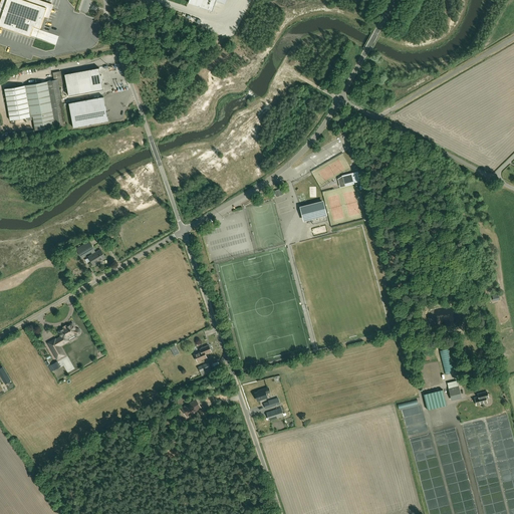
[(40,28),(44,17),(47,8),(23,0),(6,0),(0,20),(0,26),(30,36),(33,26),(40,28)]
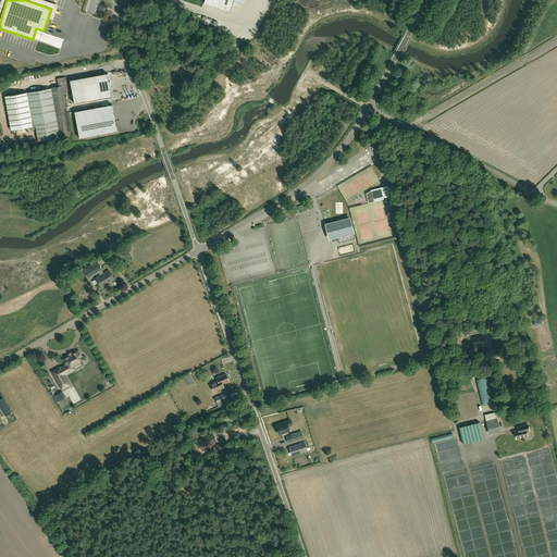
[(205,0),(203,3),(231,12),(233,7),(232,7),(234,1),(234,0),(205,0)]
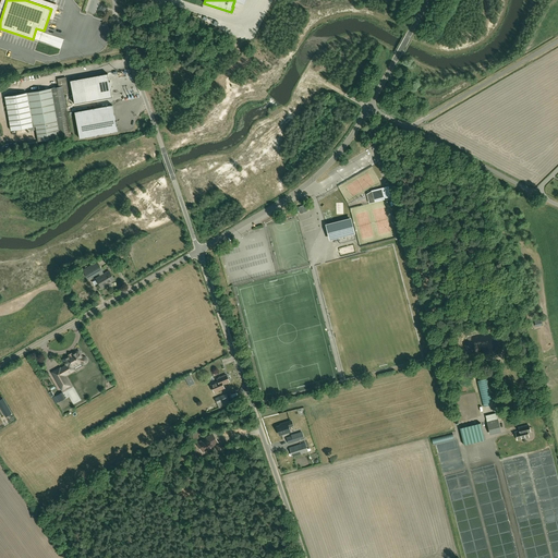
[(74,104),(112,97),(108,73),(70,81),(74,104)]
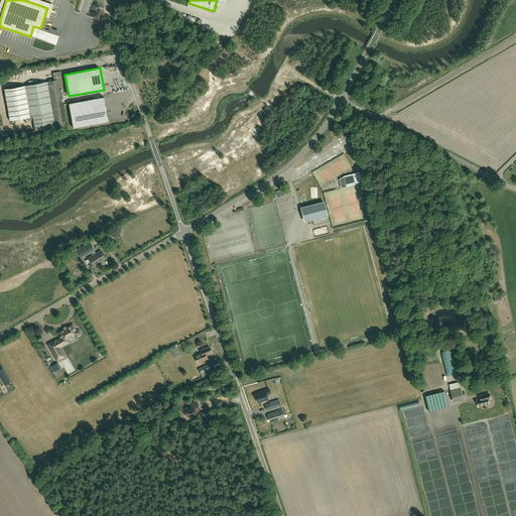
[(54,81),(48,82),(47,82),(26,86),(5,90),(10,121),(33,117),(35,131),(56,127),(56,128),(67,126),(58,85),(63,85),(60,72),(53,73),(54,81)]
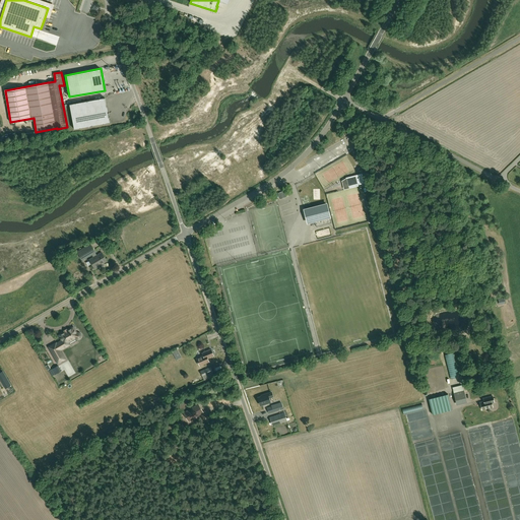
[(74,129),(110,123),(105,98),(70,105),(74,129)]
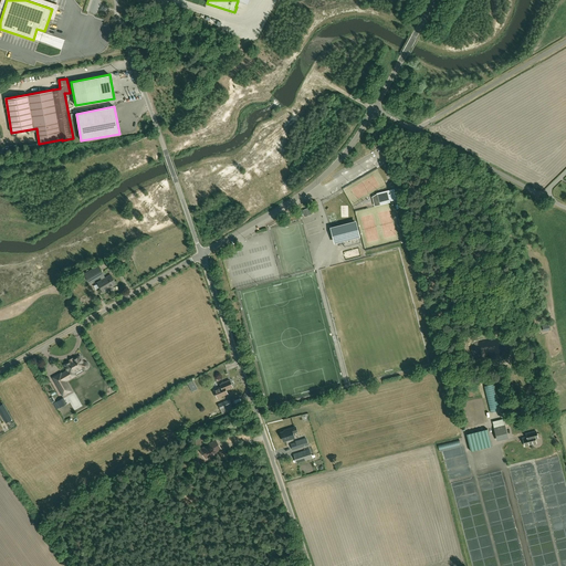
[(377,194),(379,200),(388,198),(389,201),(396,199),(394,190),(377,194)]
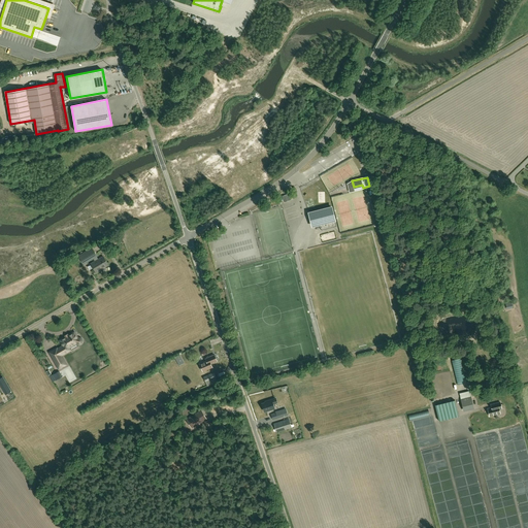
[(331,207),(309,213),(312,226),(320,224),(321,226),(321,228),(322,230),(336,226),(335,220),(331,207)]
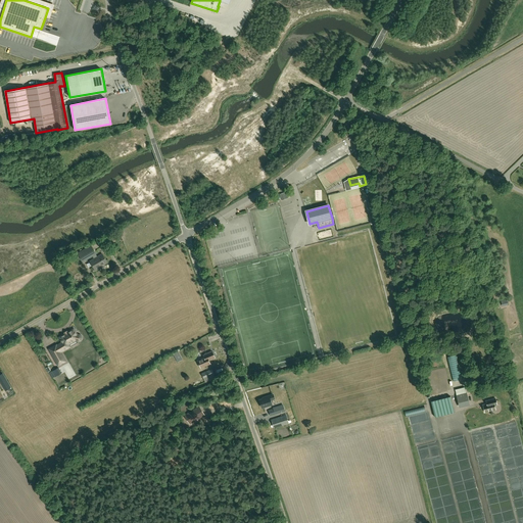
[(97,257),(96,254),(91,245),(78,253),(79,253),(78,254),(79,257),(80,256),(83,263),(93,256),(94,258),(90,262),(95,270),(107,263),(102,253),(97,257)]
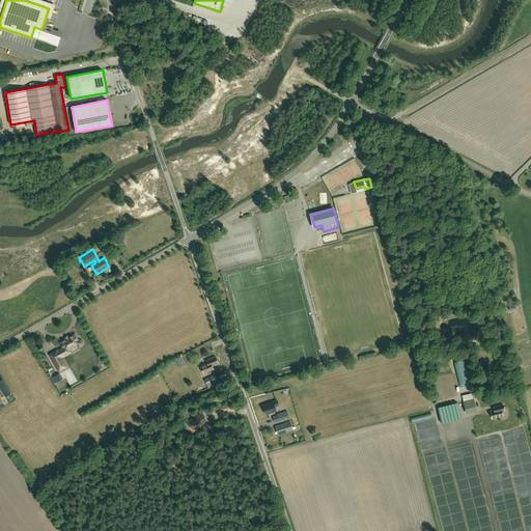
[(70,337),(66,339),(60,342),(63,347),(60,350),(57,351),(50,355),(53,360),(59,370),(66,366),(61,358),(63,356),(71,352),(70,350),(77,344),(78,345),(79,346),(81,346),(82,345),(83,344),(83,342),(83,341),(82,341),(81,340),(80,340),(79,340),(77,338),(77,337),(76,335),(75,335),(75,334),(74,335),(74,334),(72,335),(72,336),(70,337)]
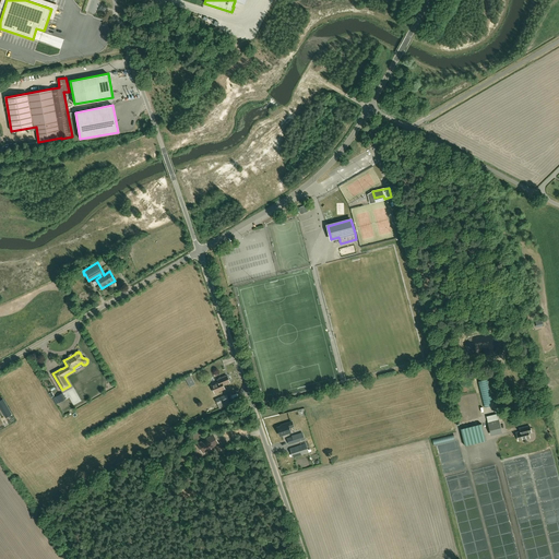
[(214,391),(215,393),(225,389),(224,385),(226,384),(226,383),(229,382),(229,381),(230,381),(228,377),(227,377),(227,376),(226,376),(219,378),(219,379),(218,380),(219,382),(215,383),(212,384),(213,384),(212,385),(213,387),(211,388),(213,392),(214,391)]
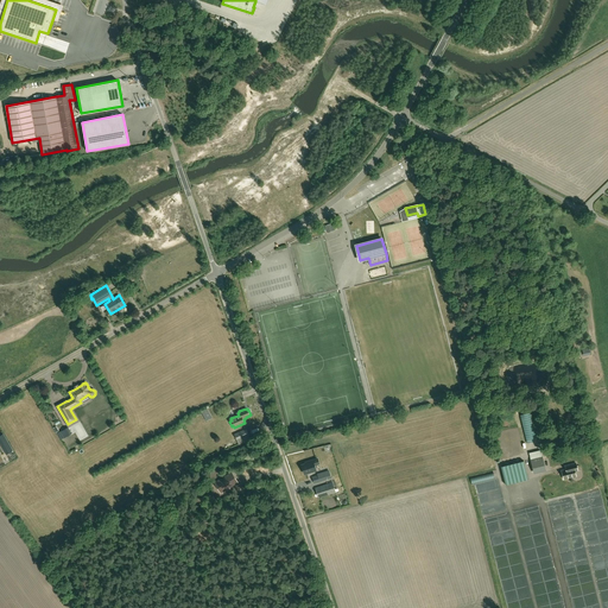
[(531,412),(520,416),(526,443),(538,441),(531,412)]
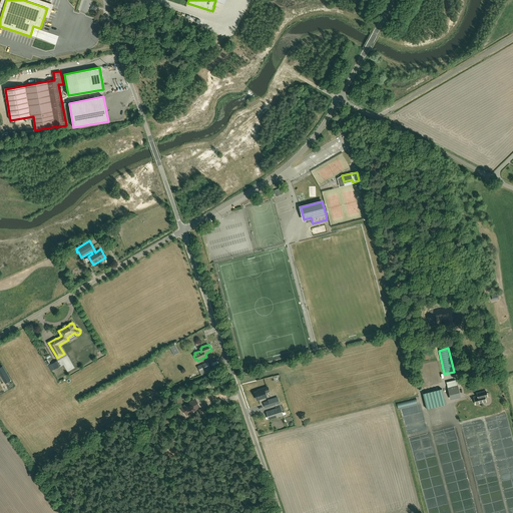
[(52,371),(59,367),(56,362),(49,366),(52,371)]
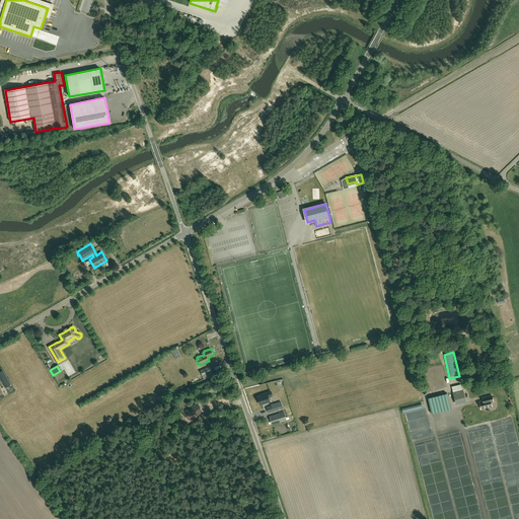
[(200,370),(202,374),(204,379),(214,375),(212,371),(213,371),(211,366),(200,370)]
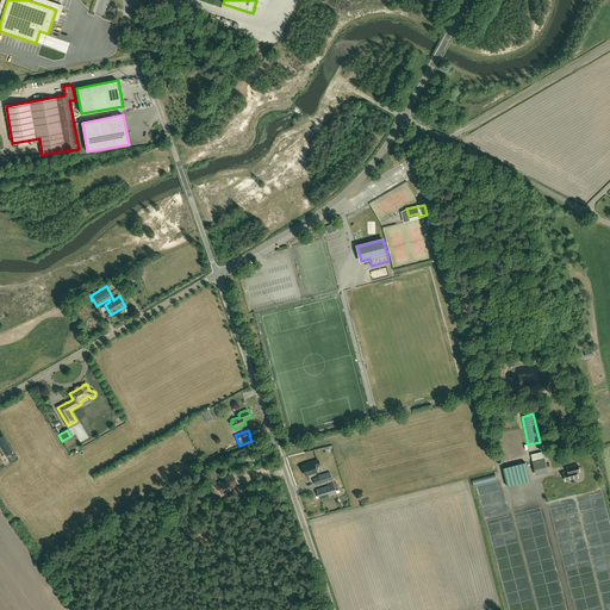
[(6,434),(0,437),(12,454),(17,449),(6,434)]
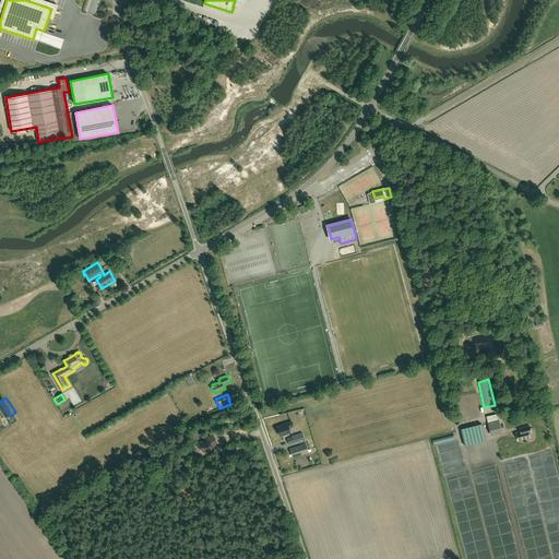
[(490,432),(501,430),(498,419),(488,423),(490,432)]
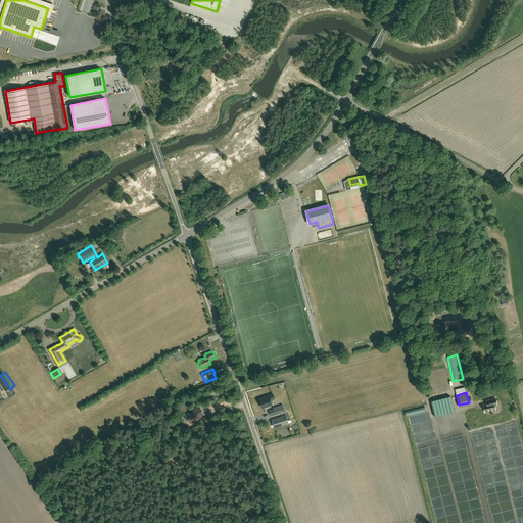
[(266,397),(266,398),(259,399),(263,408),(272,405),(271,399),(275,398),(274,394),(266,397)]
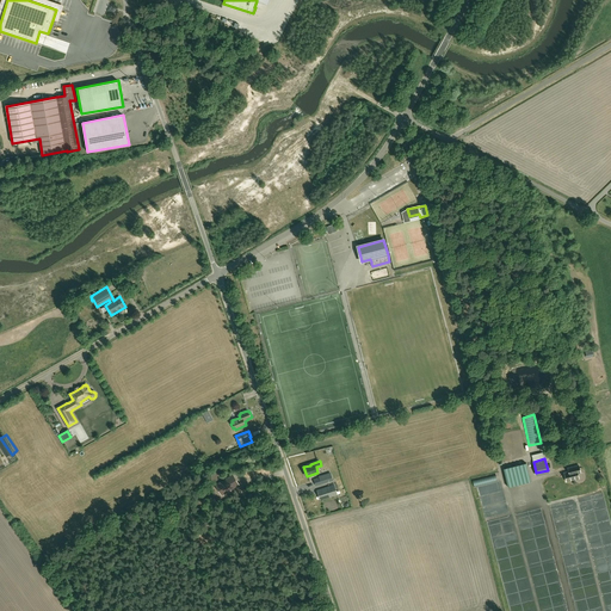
[(508,487),(531,481),(526,463),(504,469),(508,487)]
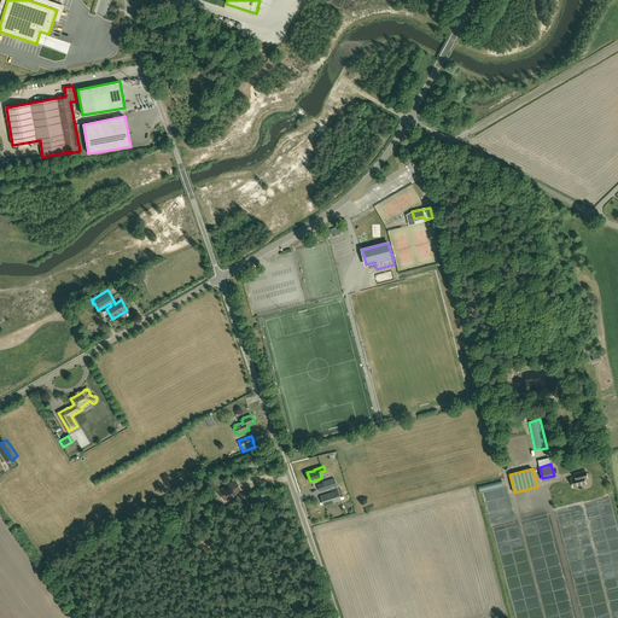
[(571,478),(573,487),(586,484),(584,478),(587,478),(586,471),(575,473),(576,477),(571,478)]
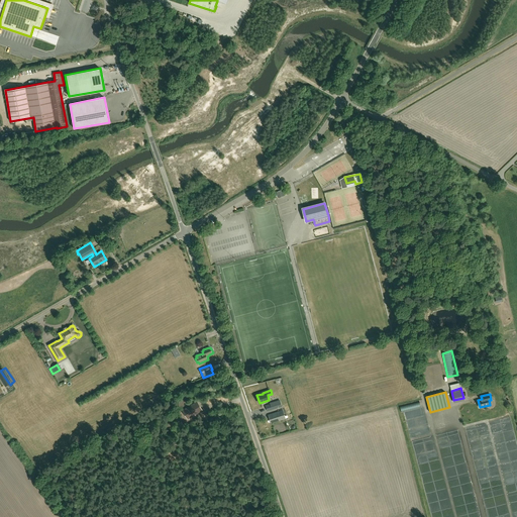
[(421,408),(419,401),(400,406),(401,412),(421,408)]
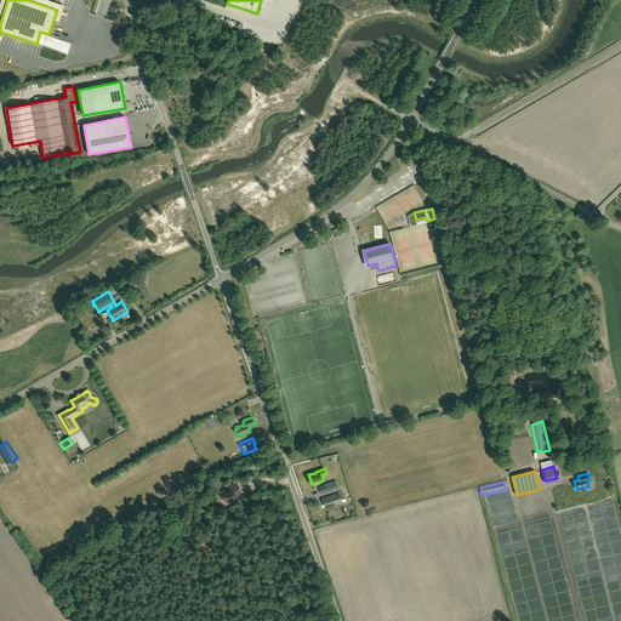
[(220,494),(226,503),(243,493),(237,483),(220,494)]
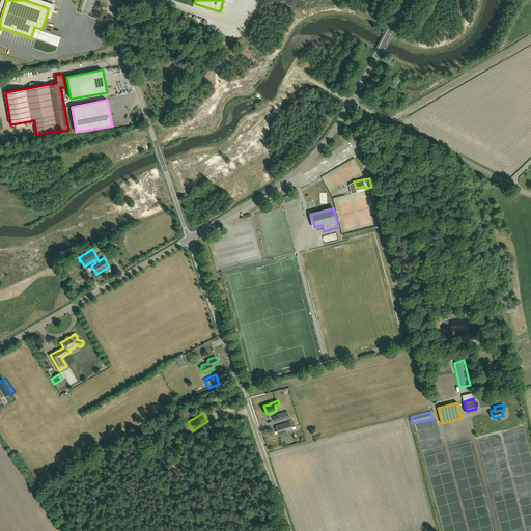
[(294,430),(291,422),(276,426),(278,435),(294,430)]
